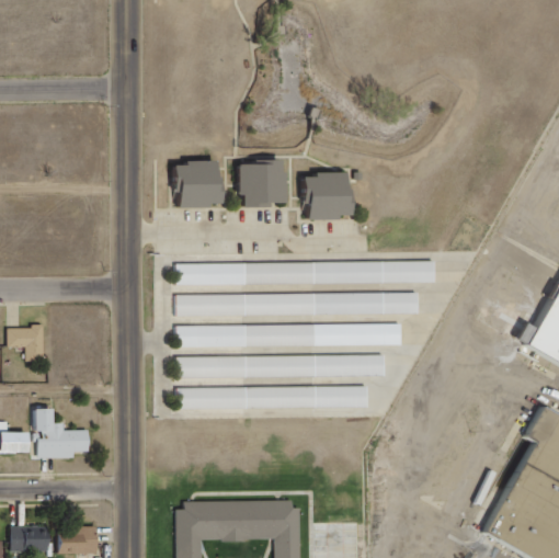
[(255,160),(255,166),(240,166),(241,196),(246,196),(246,207),(271,207),(271,203),(289,203),(288,173),(284,173),(284,160),(255,160)]
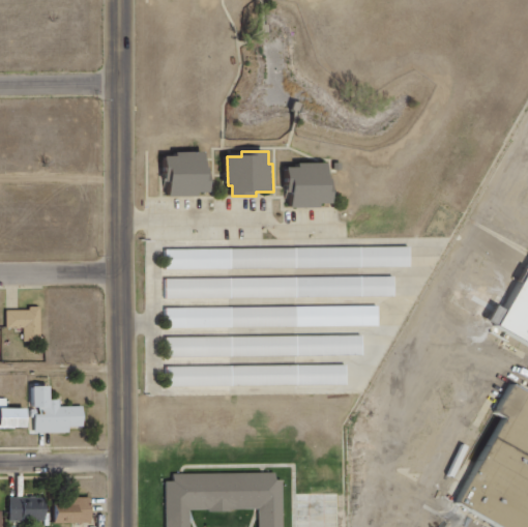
[(178,153),(178,157),(167,157),(167,181),(171,181),(171,196),(198,196),(198,191),(210,191),(210,169),(207,169),(207,152),(178,153)]
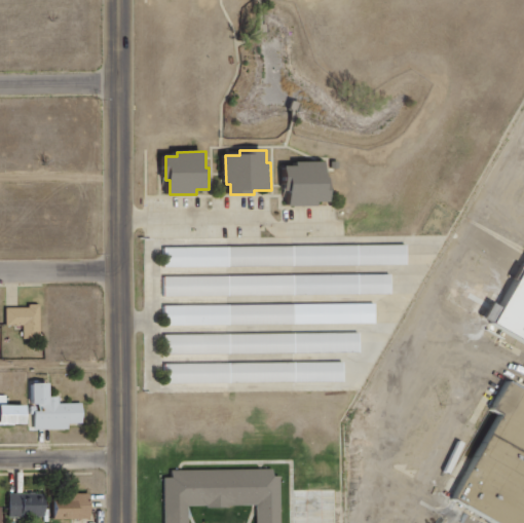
[(298,163),(298,166),(286,166),(286,189),(290,189),(290,198),(322,198),(322,203),(330,203),(330,179),(327,179),(327,162),(298,163)]
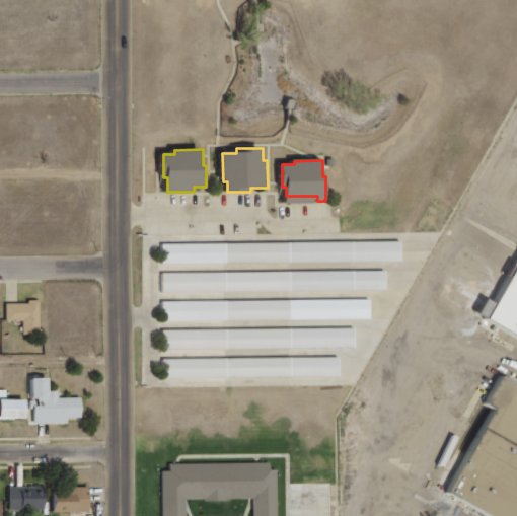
[(166,243),(166,264),(408,262),(408,241),(166,243)]
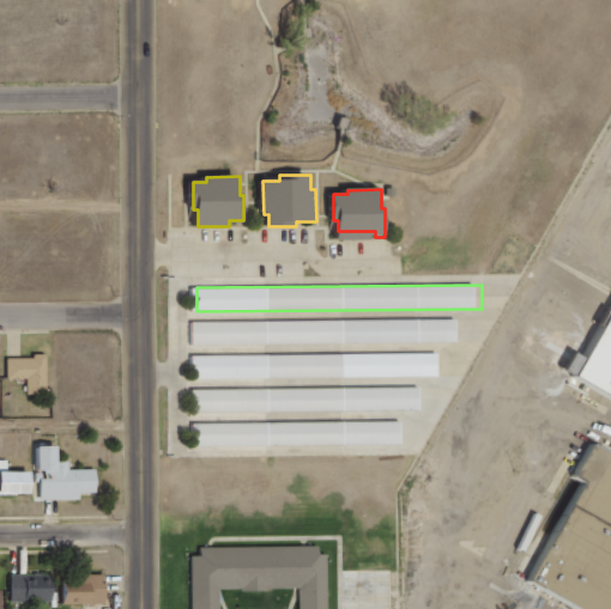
[(610,318),(587,359),(576,353),(567,370),(610,396),(610,318)]
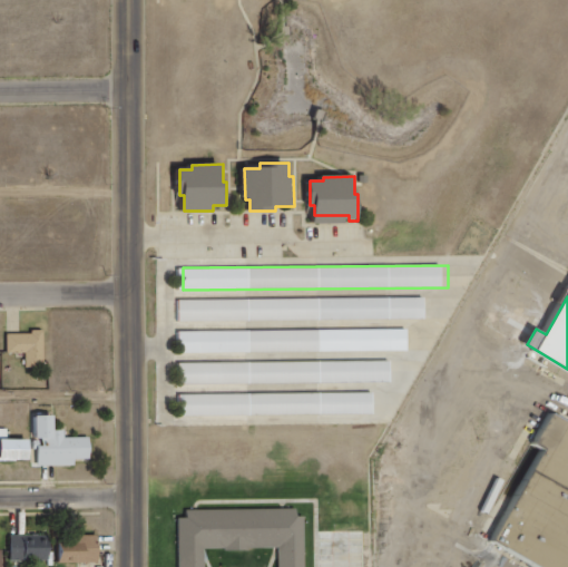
[(184,299),(184,321),(430,319),(430,297),(184,299)]
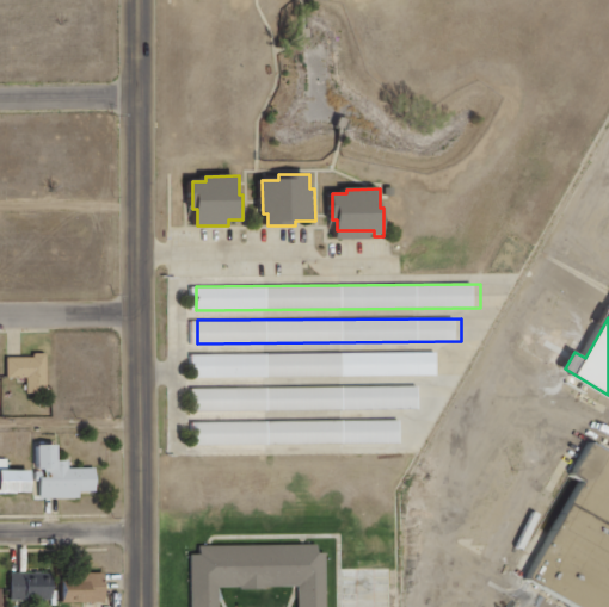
[(32,350),(32,354),(5,354),(6,375),(25,373),(25,386),(45,386),(44,350),(32,350)]
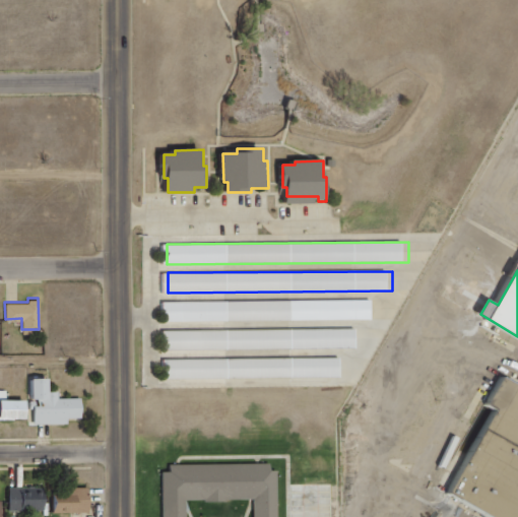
[(169,302),(169,322),(377,320),(376,300),(169,302)]
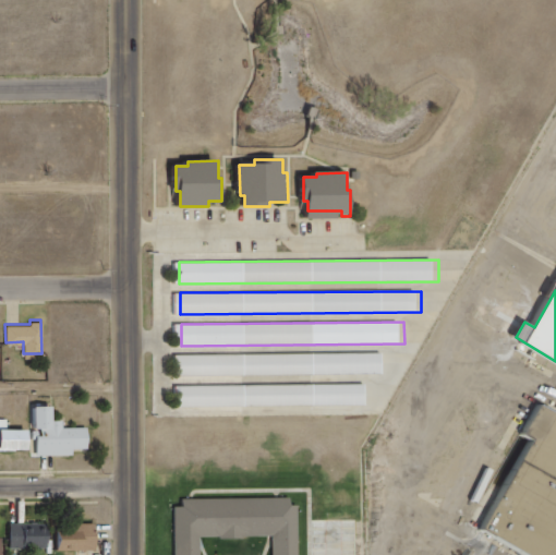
[(181,356),(181,375),(387,374),(387,353),(181,356)]
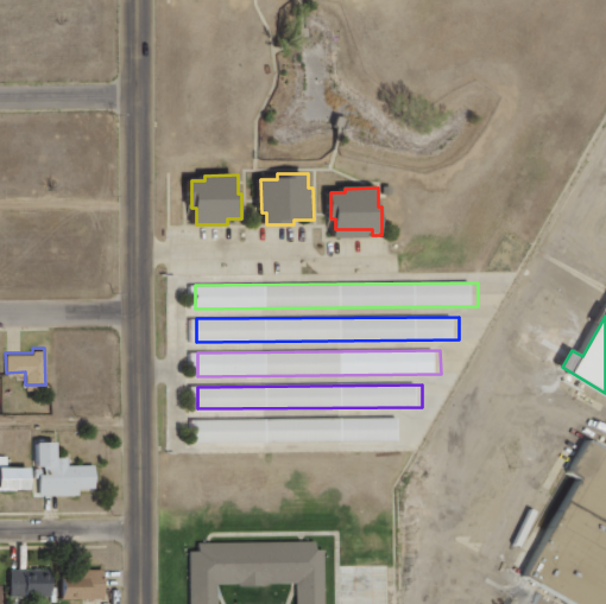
[(199,419),(199,445),(405,443),(405,418),(199,419)]
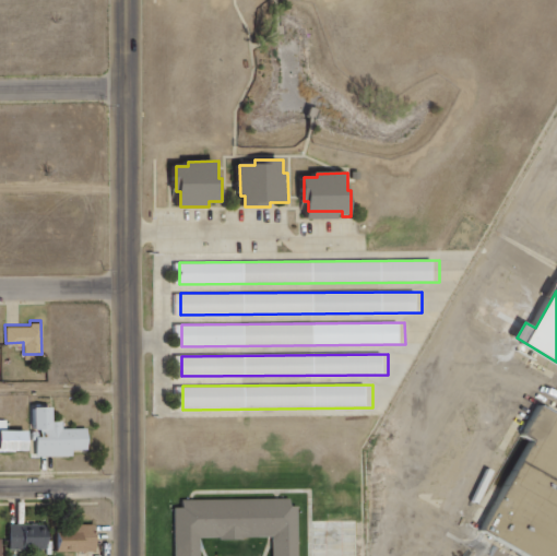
[(28,403),(30,449),(87,448),(87,424),(62,424),(62,417),(48,418),(48,403),(28,403)]
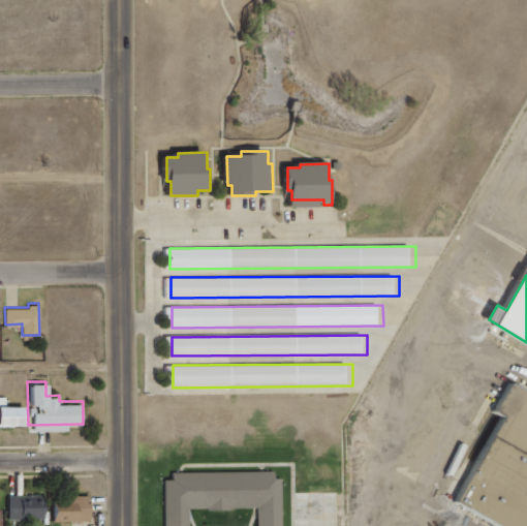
[(526,392),(513,384),(498,410),(508,416),(496,438),(526,456),(526,392)]
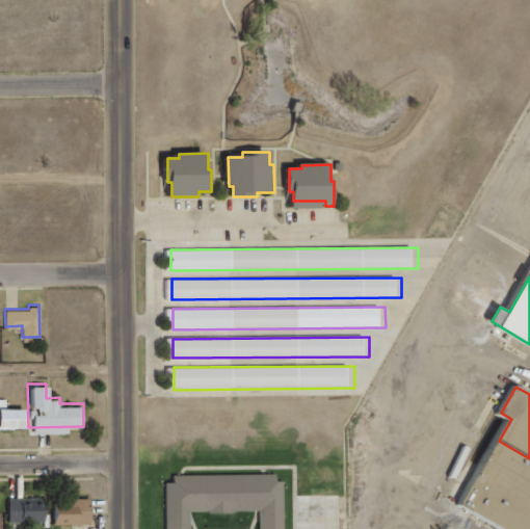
[(0,405),(0,425),(22,425),(21,405),(0,405)]
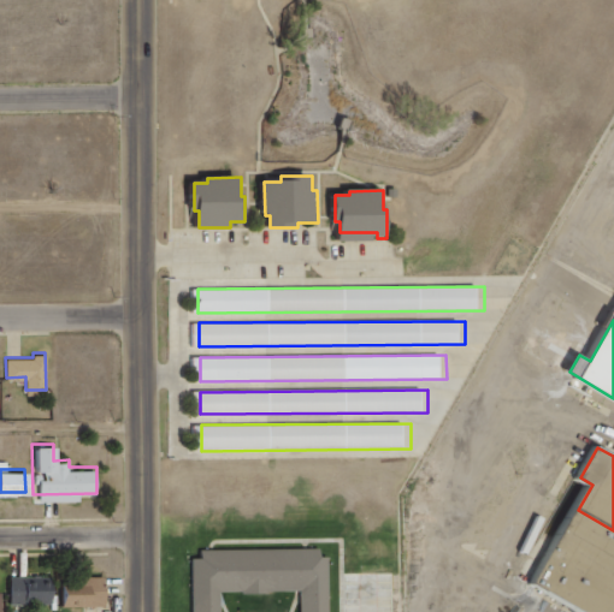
[(613,530),(578,510),(533,586),(579,611),(613,611),(613,530)]
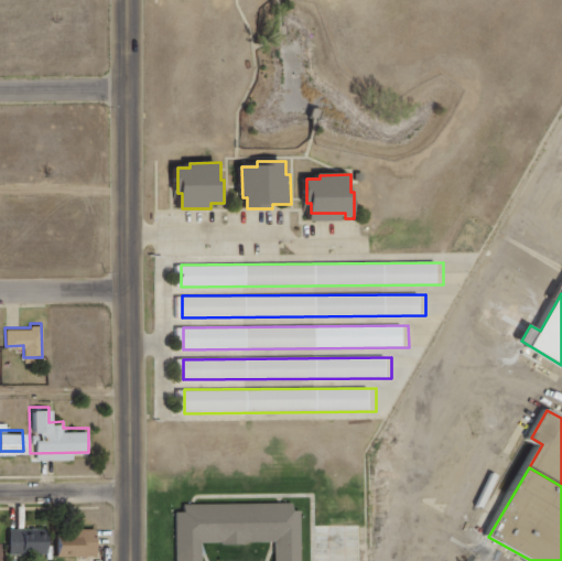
[(191,504),(191,513),(183,513),(183,560),(305,560),(305,513),(299,513),(299,504),(191,504)]
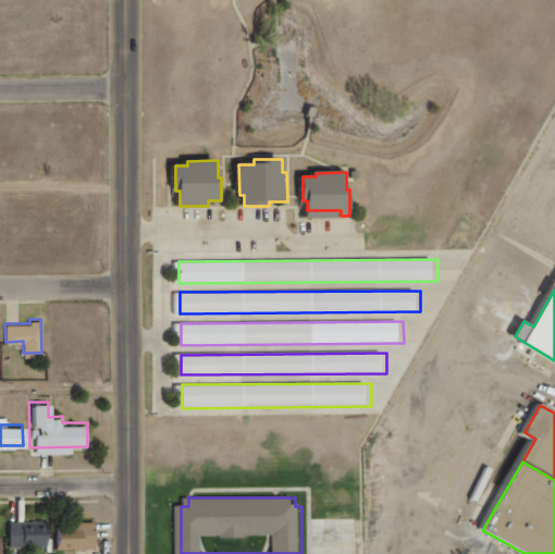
[(8,519),(8,546),(45,546),(45,519),(8,519)]
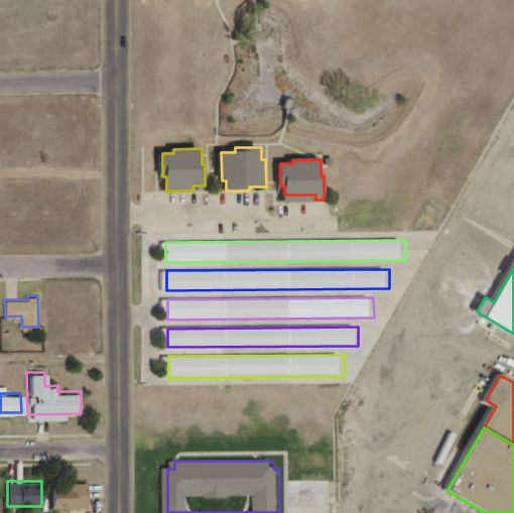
[(48,482),(48,506),(86,505),(86,482),(48,482)]
